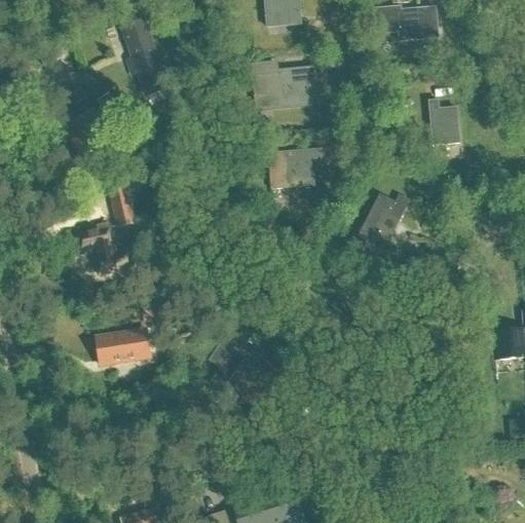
[(263,0),(265,26),(300,24),(297,0),(263,0)]
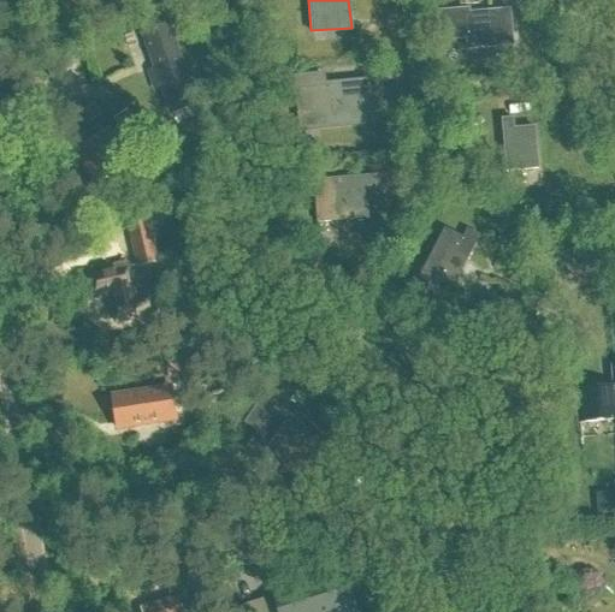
[(466,4),(435,6),(437,36),(462,35),(463,47),(472,47),(513,43),(509,7),(509,4),(466,7),(466,4)]
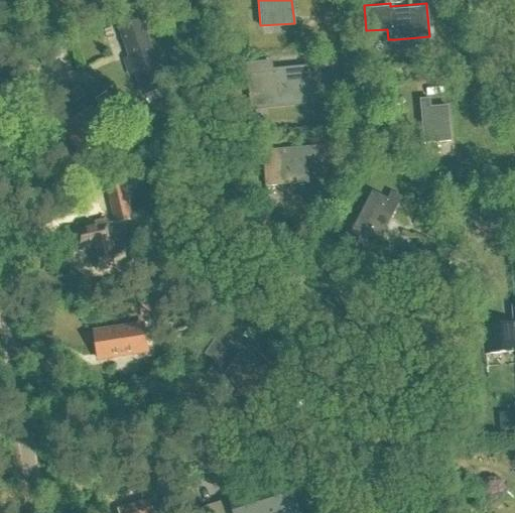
[(139,18),(119,25),(129,54),(124,56),(129,72),(135,70),(142,92),(162,85),(139,18)]
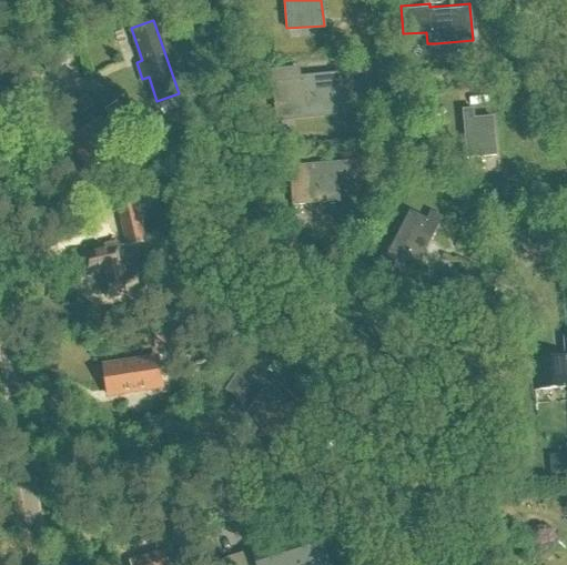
[(337,76),(275,81),(276,102),(289,101),(290,113),(341,109),(340,97),(337,76)]
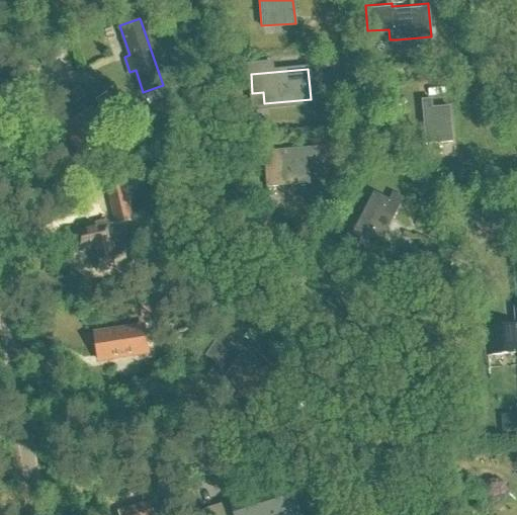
[(63,95),(69,105),(85,94),(78,85),(63,95)]
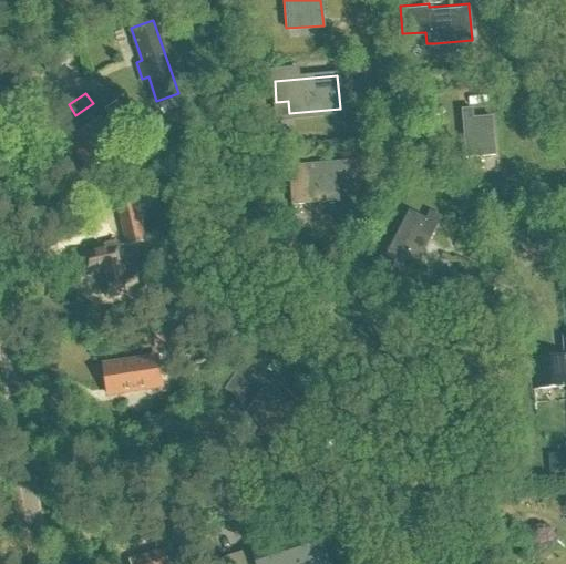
[(116,102),(106,110),(124,135),(135,127),(116,102)]
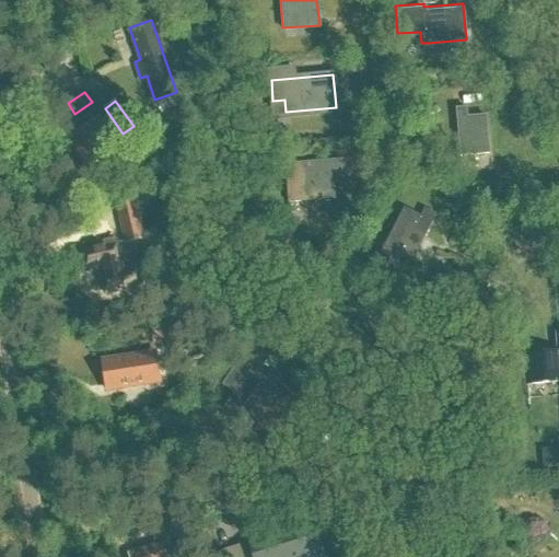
[(488,151),(487,138),(485,113),(466,115),(465,105),(455,106),(458,153),(488,151)]
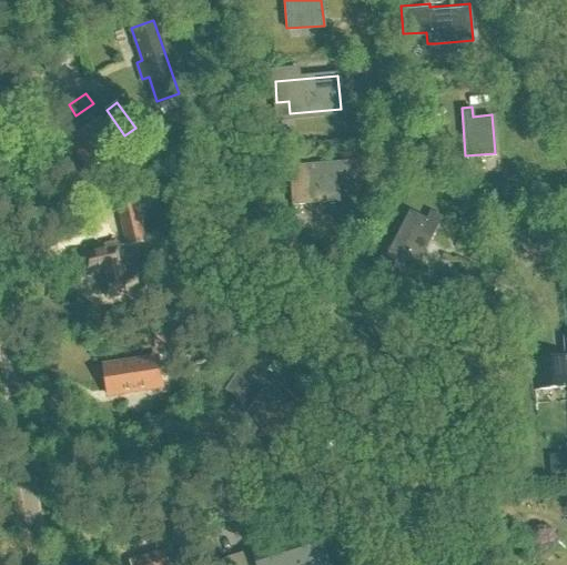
[(121,145),(101,115),(66,140),(78,159),(82,155),(90,167),(121,145)]
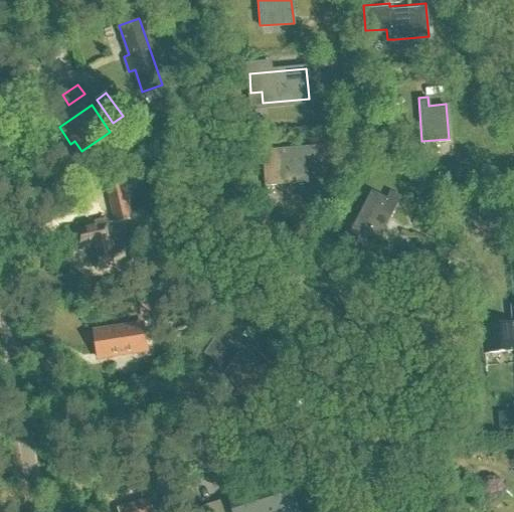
[(388,118),(378,130),(392,141),(401,130),(388,118)]
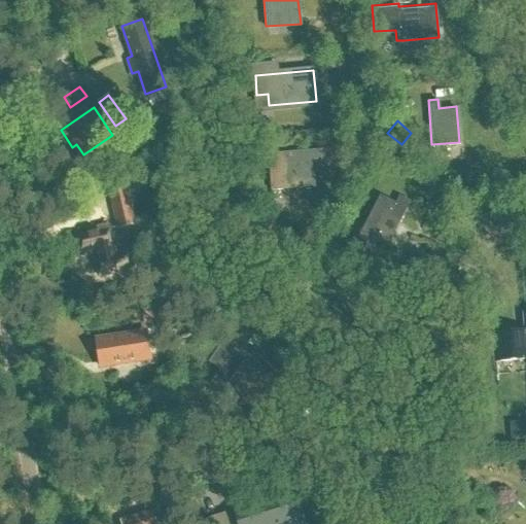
[(312,148),(267,152),(270,188),(315,185),(313,165),(324,164),(323,147),(312,148)]
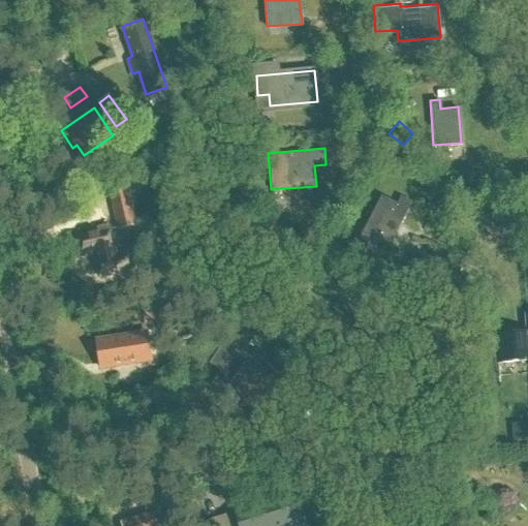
[(107,191),(116,229),(136,225),(128,186),(107,191)]
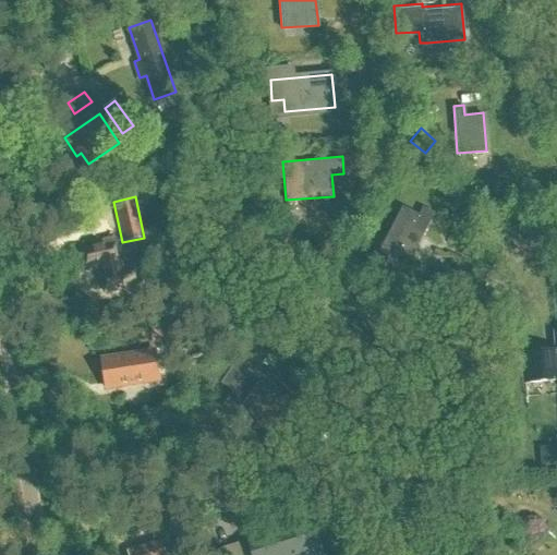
[(402,206),(382,248),(376,258),(385,263),(395,243),(413,252),(433,212),(422,206),(418,215),(402,206)]
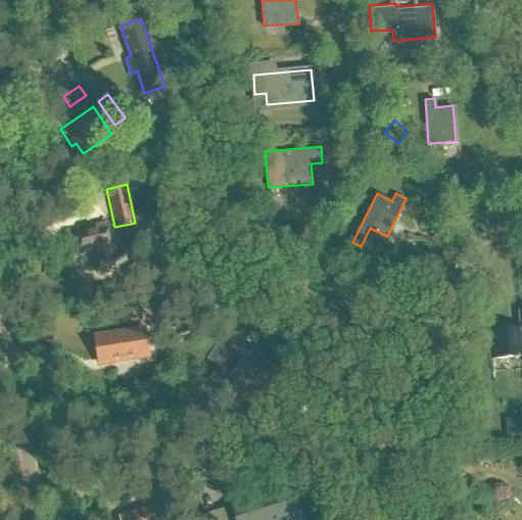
[(95,229),(75,234),(79,249),(94,246),(97,255),(93,256),(97,273),(129,265),(125,249),(112,251),(110,242),(106,222),(94,224),(95,229)]
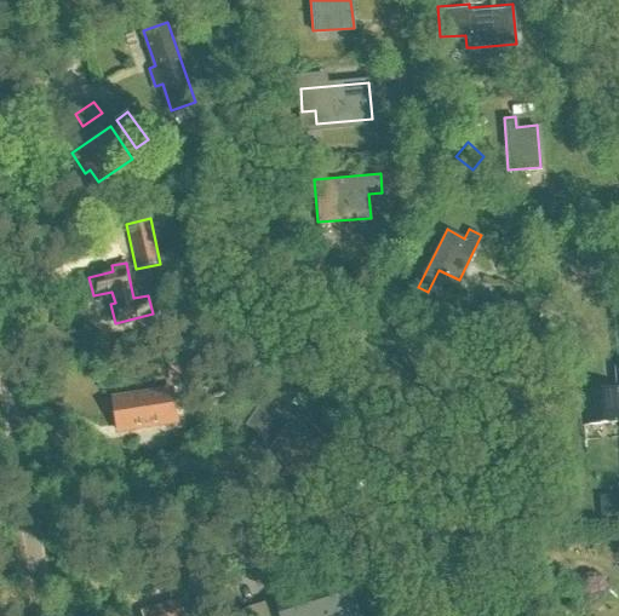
[(618,385),(618,386),(582,390),(584,421),(618,418),(618,385)]
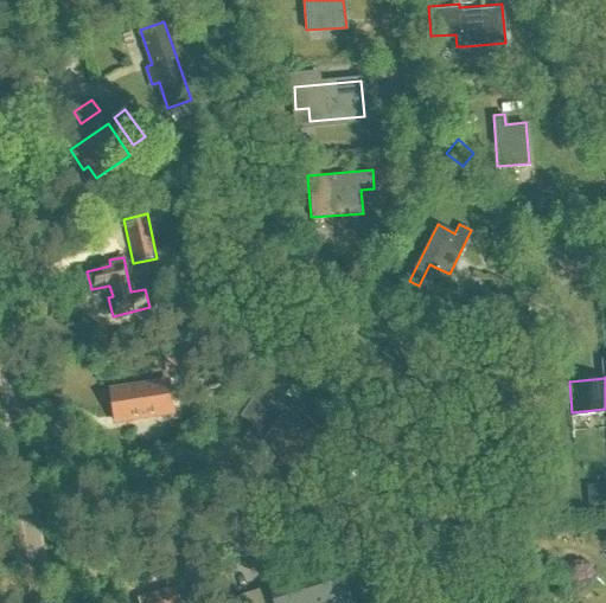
[(167,380),(138,385),(144,416),(172,411),(167,380)]
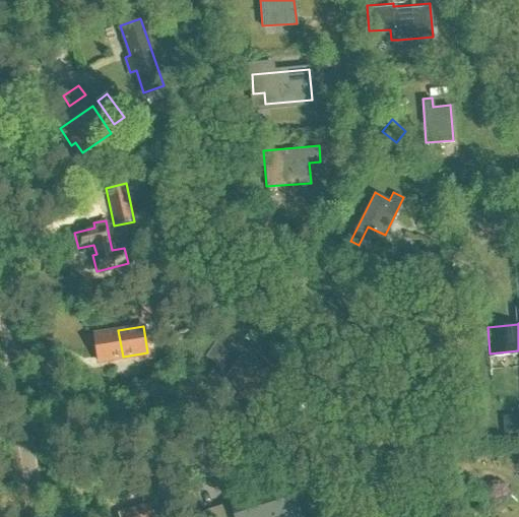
[(123,357),(118,330),(93,334),(98,361),(123,357)]
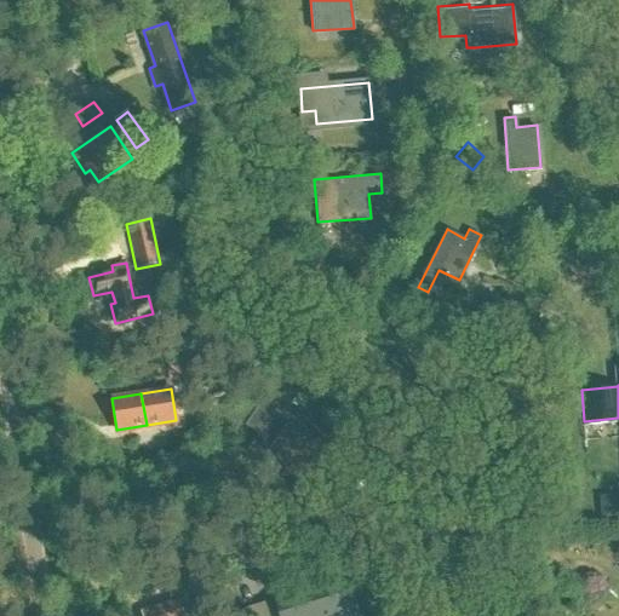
[(258,432),(247,448),(267,461),(271,453),(303,475),(324,444),(291,422),(285,432),(274,425),(267,420),(258,432)]
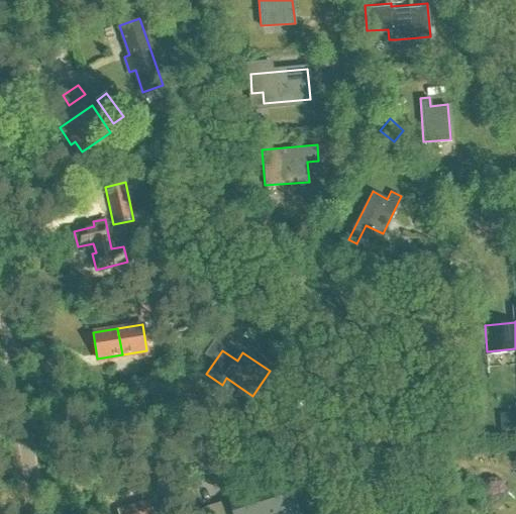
[(284,482),(237,495),(241,513),(291,513),(293,513),(284,482)]
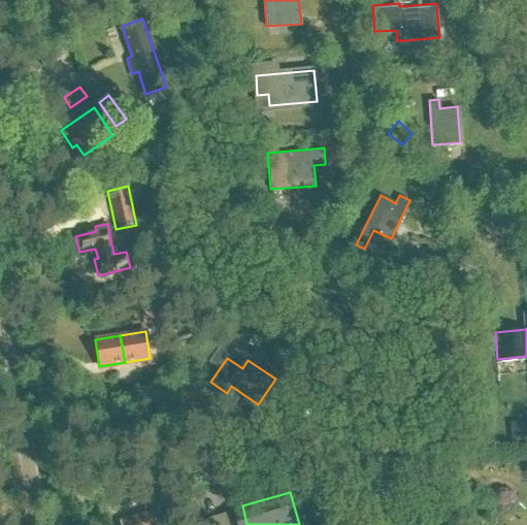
[(121,524),(162,524),(166,524),(158,500),(147,503),(150,509),(120,519),(121,524)]
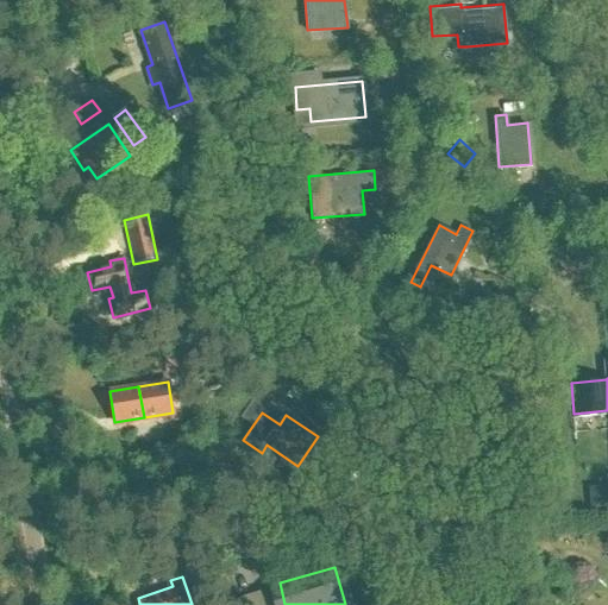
[(252,604),(263,604),(259,590),(250,593),(252,604)]
